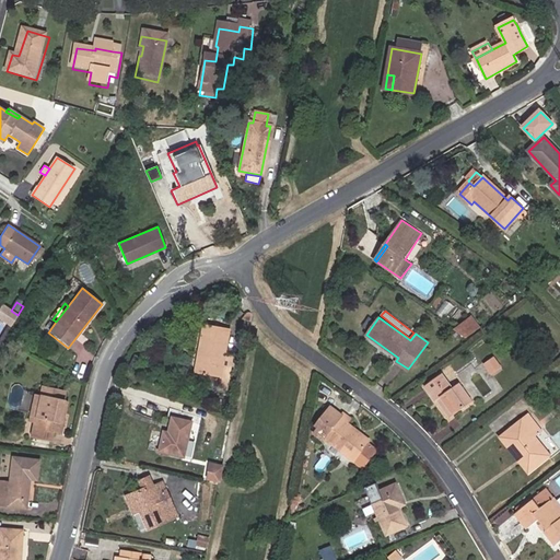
[(478,327),(471,318),(456,329),(466,337),(478,327)]
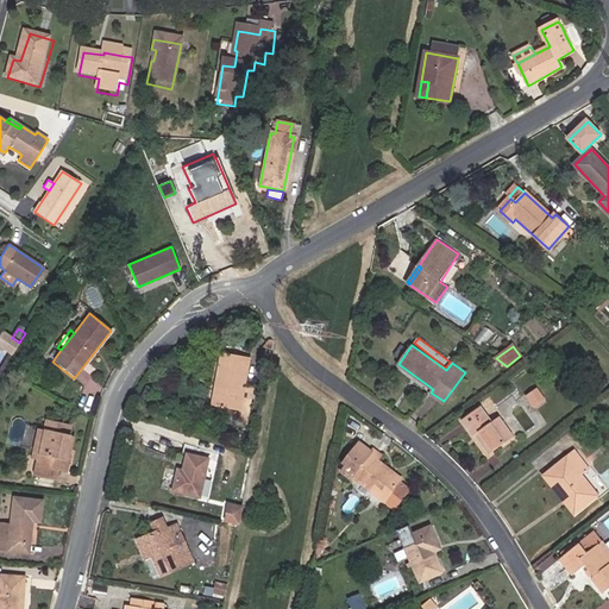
[(251,400),(243,399),(245,385),(250,358),(220,353),(219,363),(224,364),(217,406),(239,409),(237,422),(246,425),(251,400)]
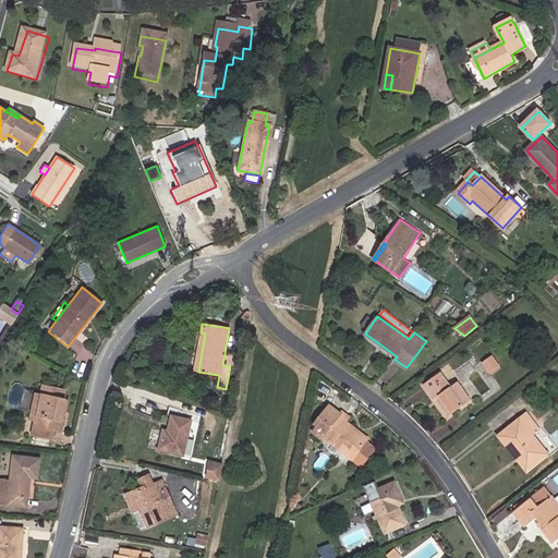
[(198,372),(205,334),(201,332),(194,371),(198,372)]
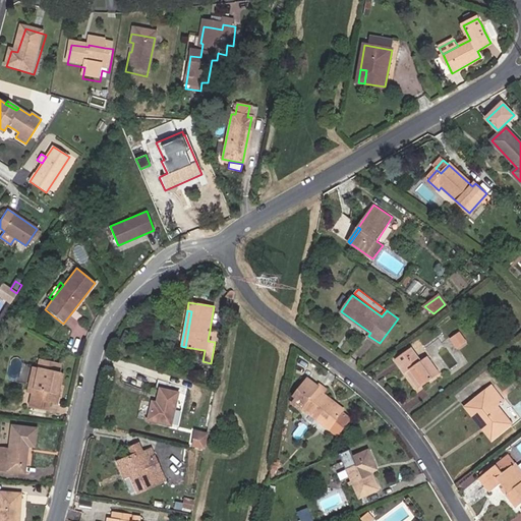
[(215,342),(217,331),(210,330),(208,341),(215,342)]
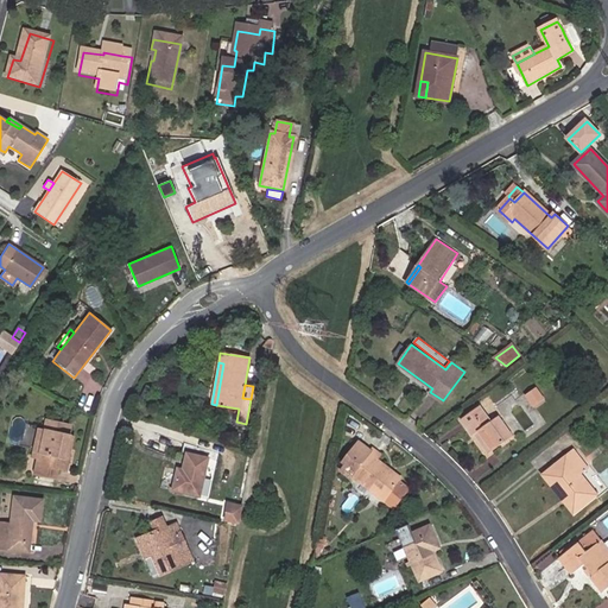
[(544,398),(536,388),(526,396),(533,405),(544,398)]
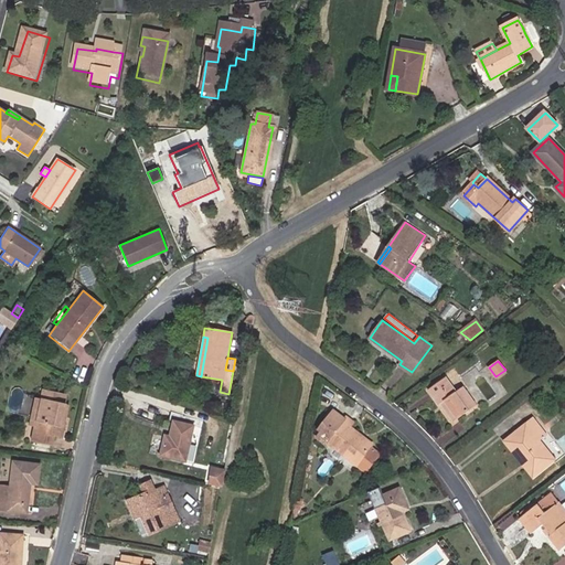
[(429,390),(440,404),(440,403),(444,401),(457,418),(477,404),(464,386),(457,391),(447,376),(429,390)]
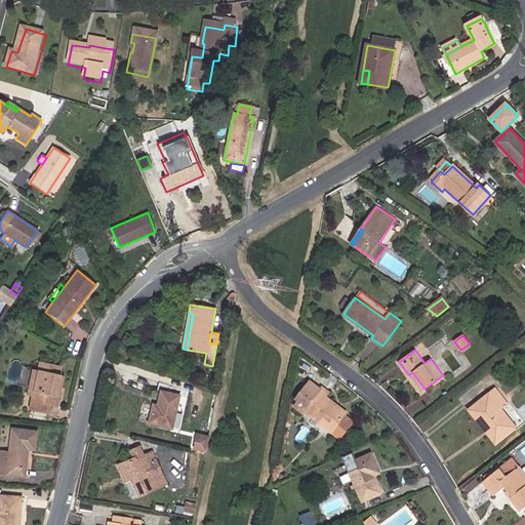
[(58,397),(55,396),(59,375),(62,366),(39,362),(37,370),(33,391),(45,394),(43,402),(57,406),(58,397)]
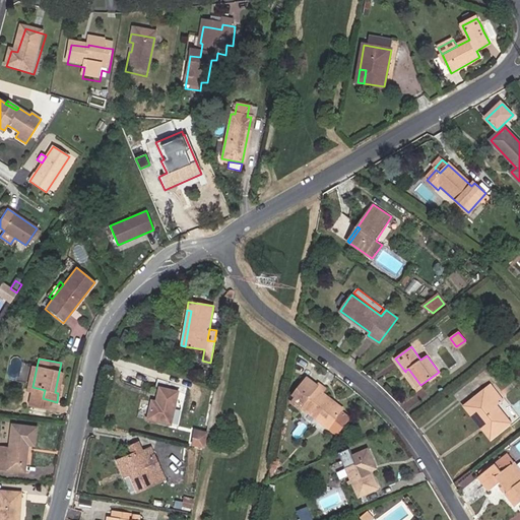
[(31,366),(27,386),(33,387),(37,367),(31,366)]
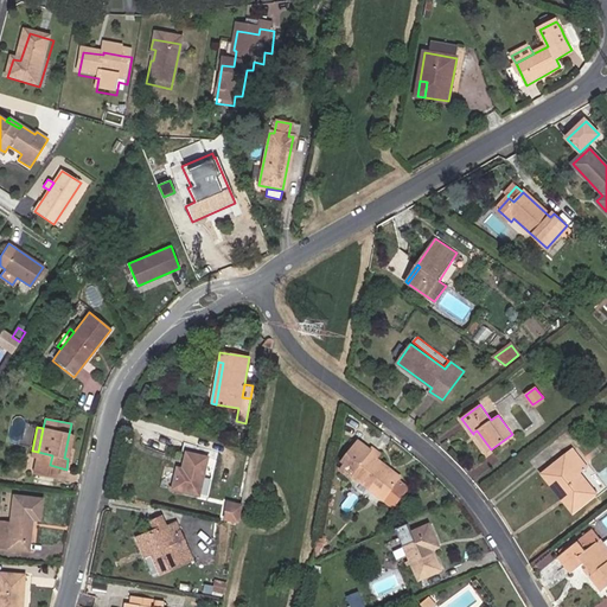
[(473,433),(487,452),(491,449),(477,430),(473,433)]
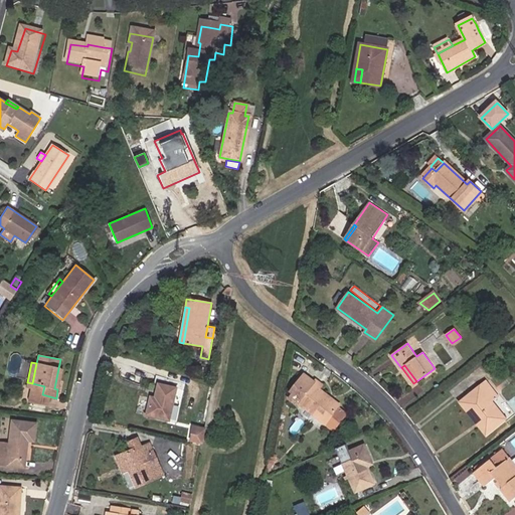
[(57,389),(62,369),(58,368),(54,388),(57,389)]
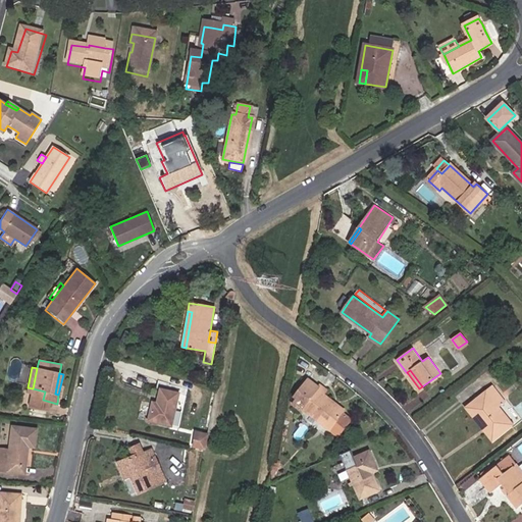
[(344,413),(333,405),(335,402),(325,394),(328,389),(320,383),(318,385),(308,377),(300,388),(302,390),(294,402),(330,430),(344,413)]
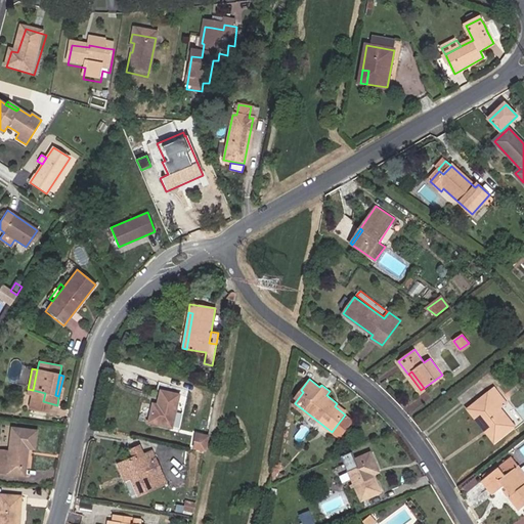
[(494,388),(469,408),(487,431),(491,428),(498,438),(515,426),(500,407),(507,403),(494,388)]
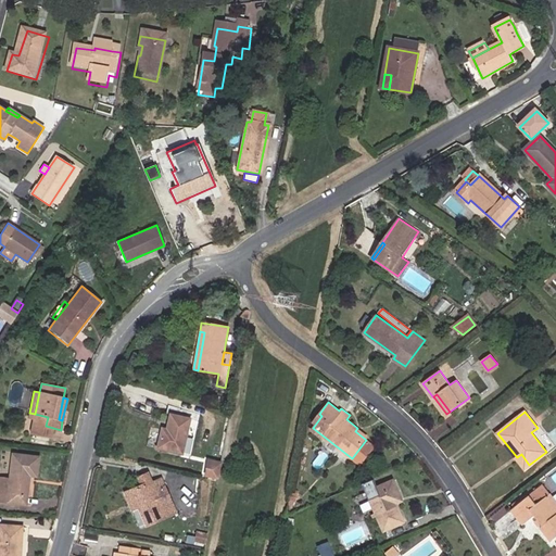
[(169,413),(168,415),(165,429),(162,429),(161,428),(156,449),(180,454),(189,419),(189,418),(169,413)]
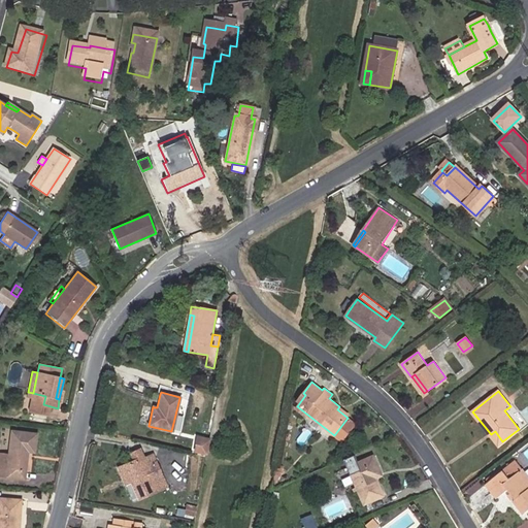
[(348,418),(351,415),(339,406),(337,409),(348,418)]
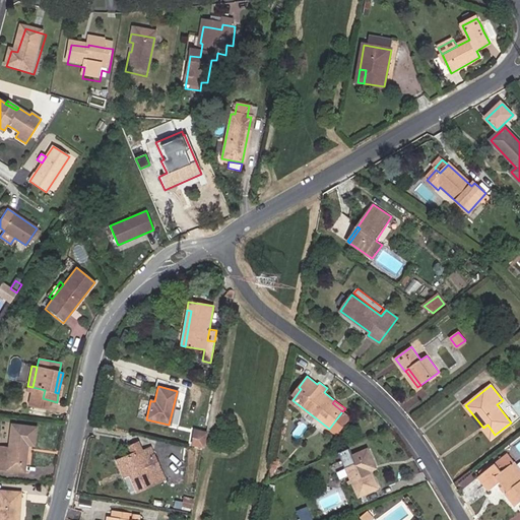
[(175,408),(171,424),(177,426),(182,410),(175,408)]
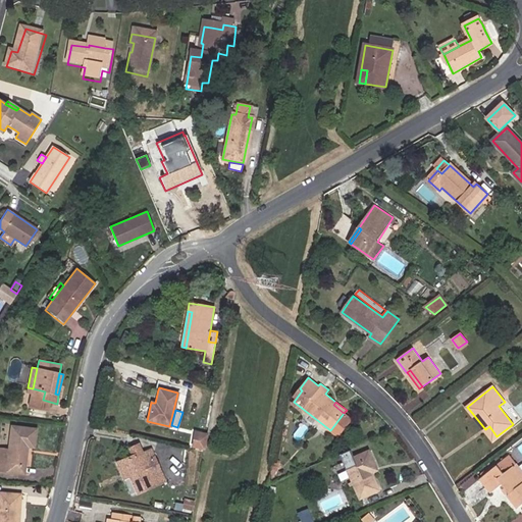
[(338,437),(353,420),(344,413),(330,430),(338,437)]
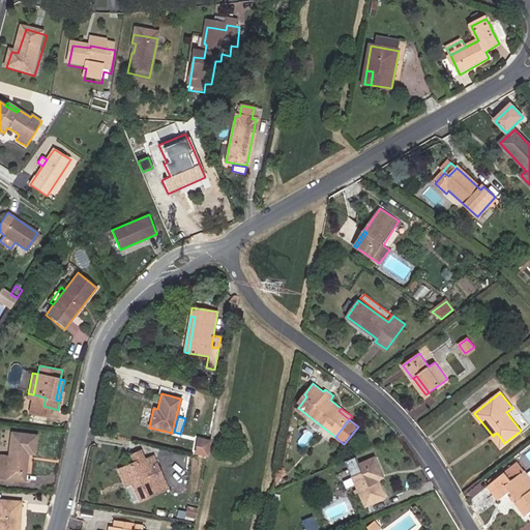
[(493,436),(500,446),(504,443),(497,433),(493,436)]
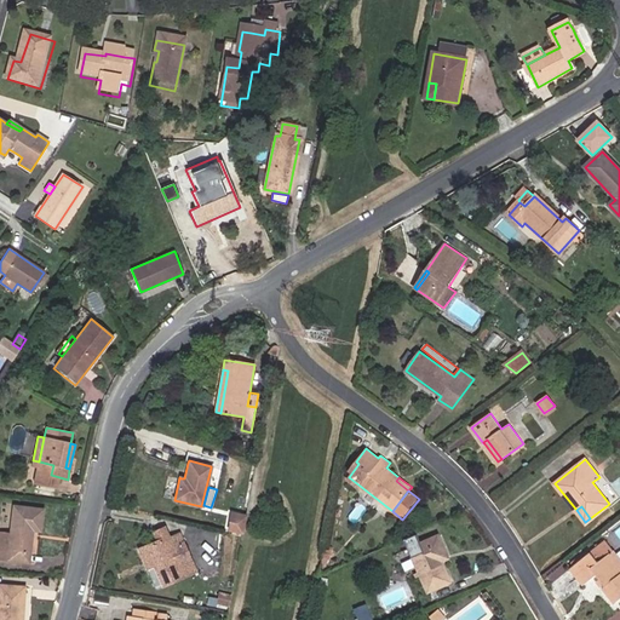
[(42,510),(15,507),(11,534),(10,546),(0,545),(0,560),(32,563),(35,532),(42,533),(46,510),(42,510)]
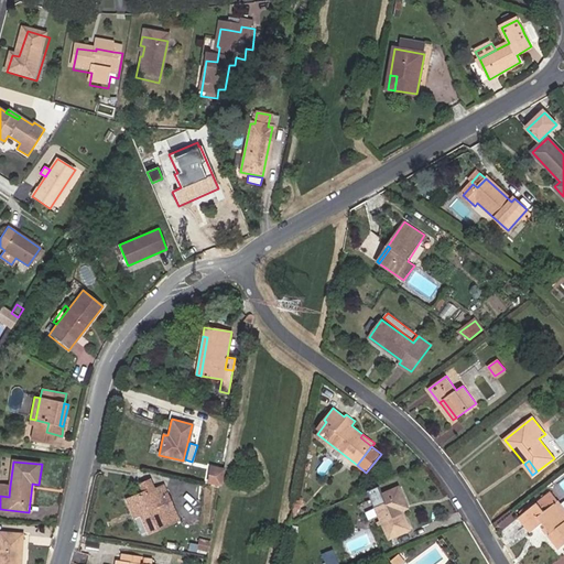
[(224,469),(224,468),(210,466),(207,483),(212,483),(220,485),(224,469)]
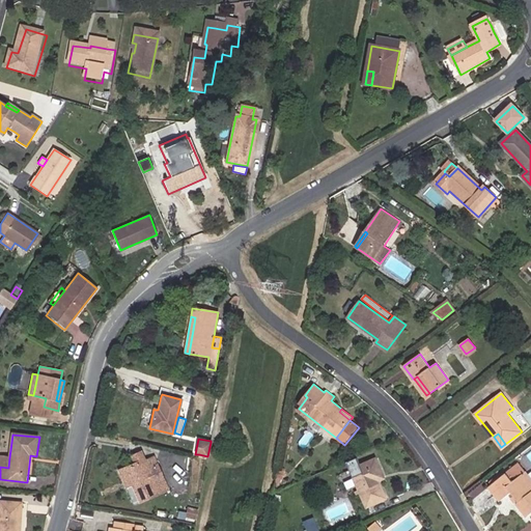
[(123,481),(130,478),(132,483),(139,501),(158,493),(168,488),(163,478),(152,482),(147,469),(157,464),(154,455),(143,459),(140,452),(132,456),(135,464),(119,470),(123,481)]
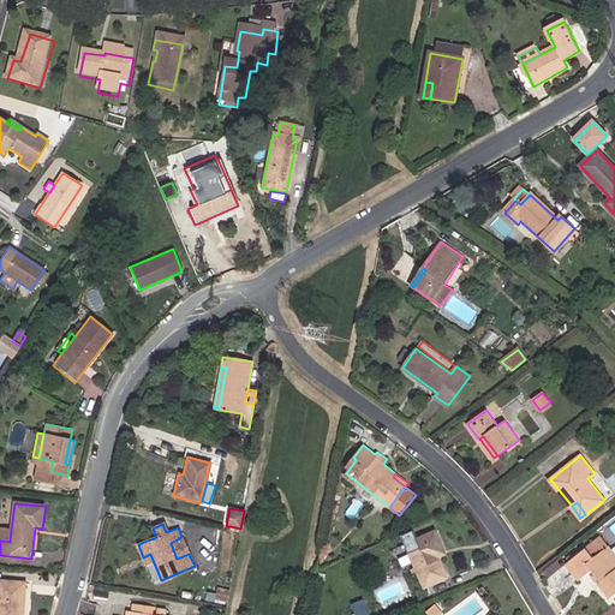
[(0,527),(0,541),(10,542),(11,530),(0,527)]
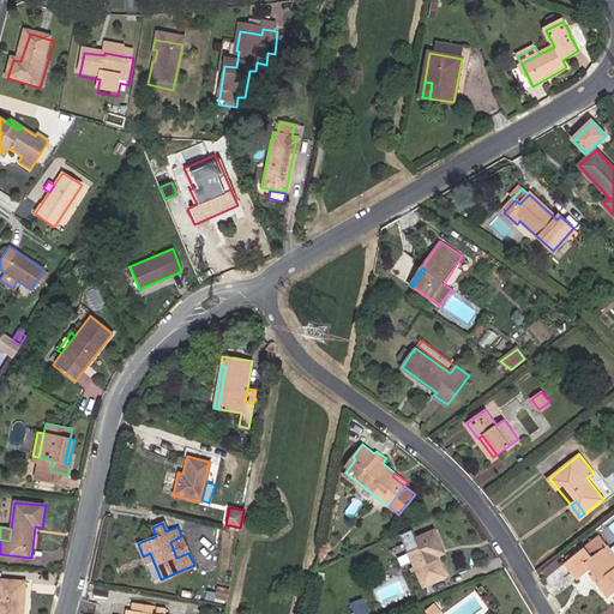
[(438,557),(437,553),(444,549),(434,530),(405,543),(415,566),(423,585),(446,576),(438,557)]
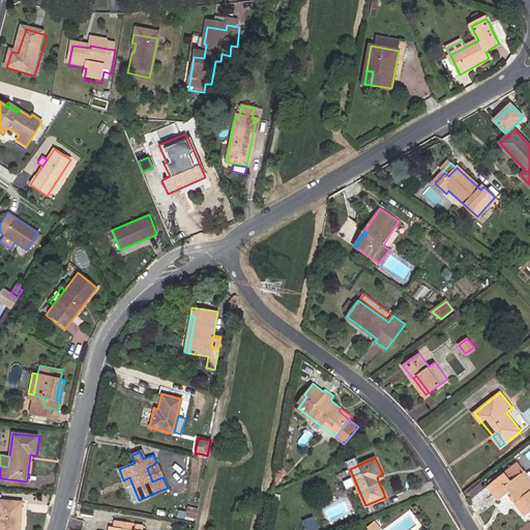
[(163,477),(156,463),(147,468),(152,481),(163,477)]
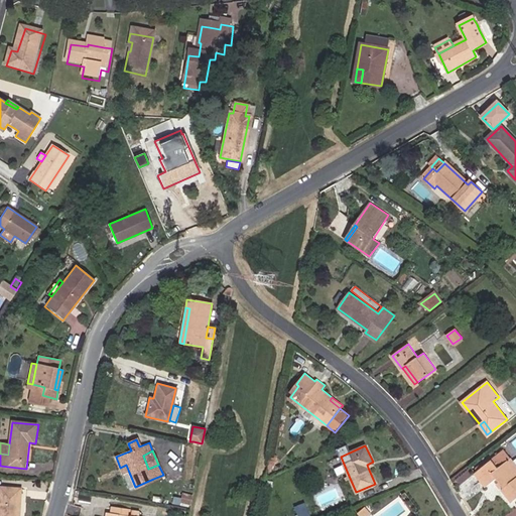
[(275,466),(277,458),(270,457),(268,465),(272,465),(275,466)]
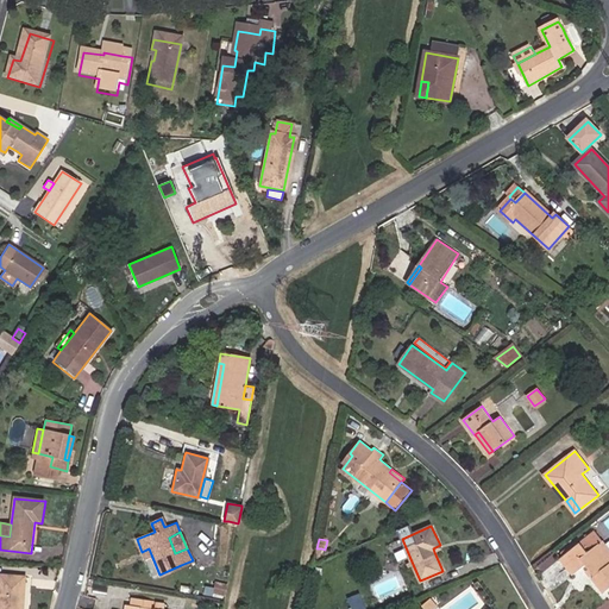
[(393,544),(403,566),(412,562),(402,539),(393,544)]
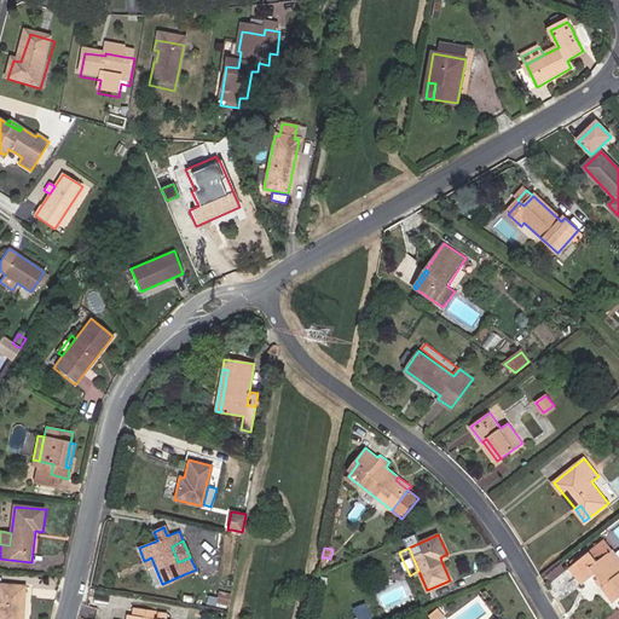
[(602,588),(614,602),(618,597),(618,556),(613,549),(597,561),(590,551),(570,568),(583,584),(596,573),(606,584),(602,588)]
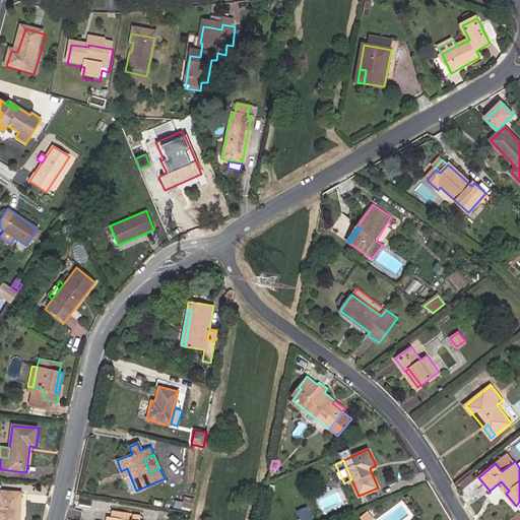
[(0,519),(17,519),(19,493),(0,492),(0,519)]
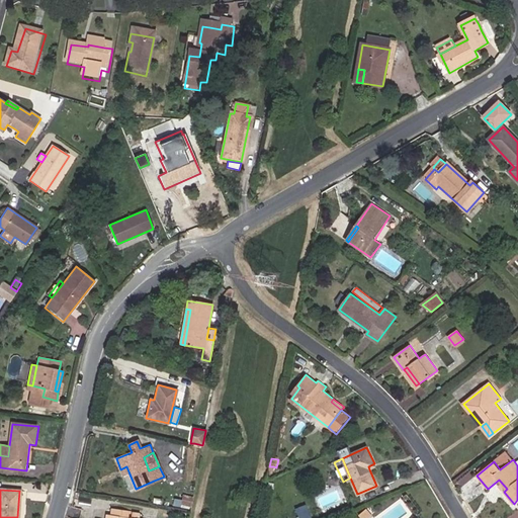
[(304,517),(310,516),(306,505),(296,508),(299,517),(304,517)]
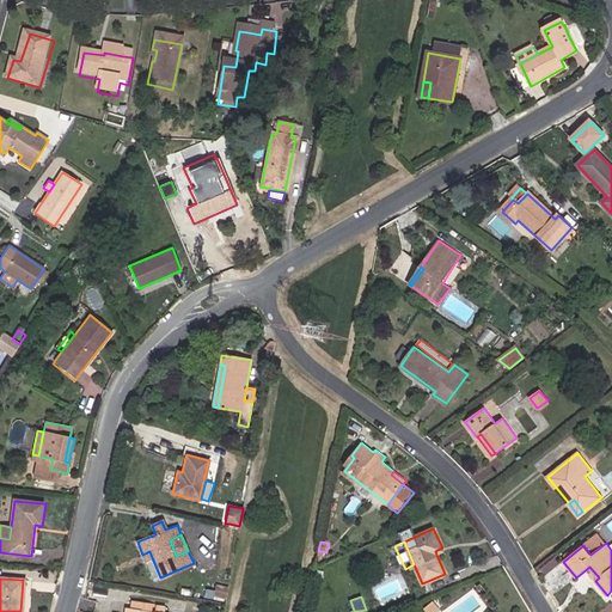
[(154,611),(155,603),(132,600),(130,609),(153,611),(154,611)]
